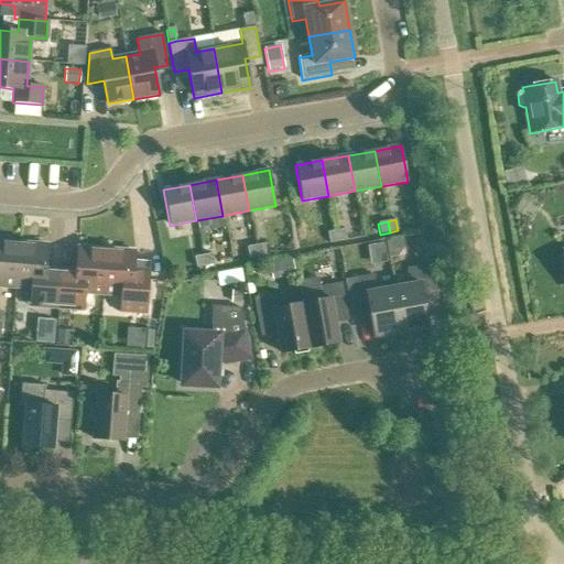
[(344,229),(335,231),(337,242),(346,241),(344,229)]
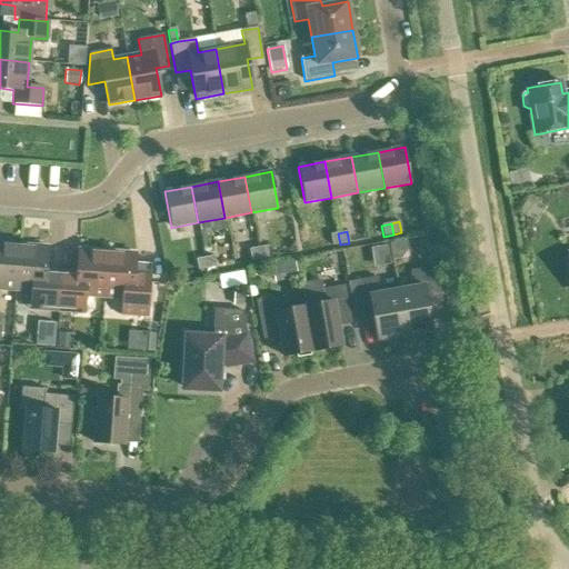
[(332,247),(340,245),(338,233),(330,236),(332,247)]
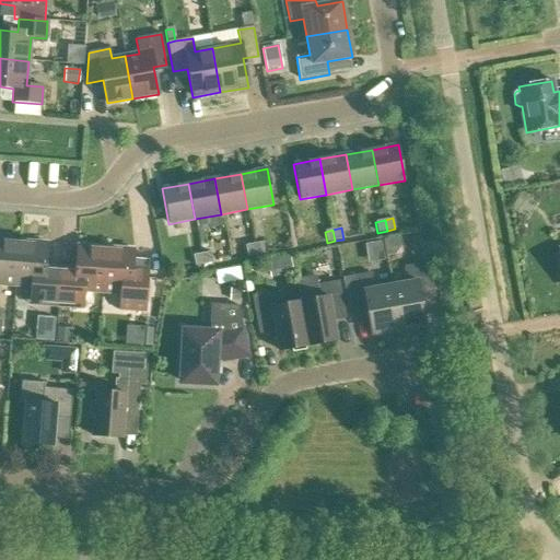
[(0,284),(15,287),(19,242),(0,240),(0,284)]
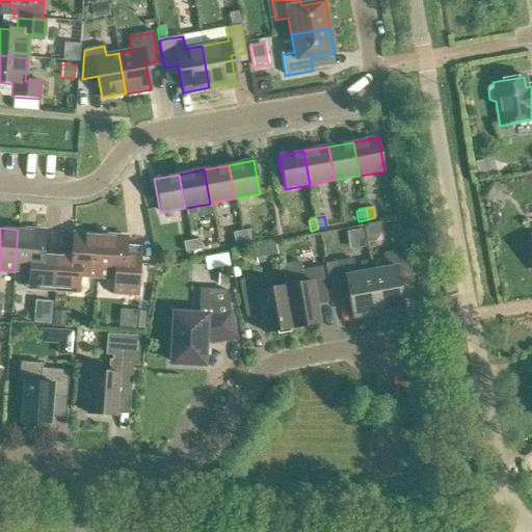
[(45,232),(18,230),(15,272),(29,273),(28,285),(55,287),(57,255),(43,254),(45,232)]
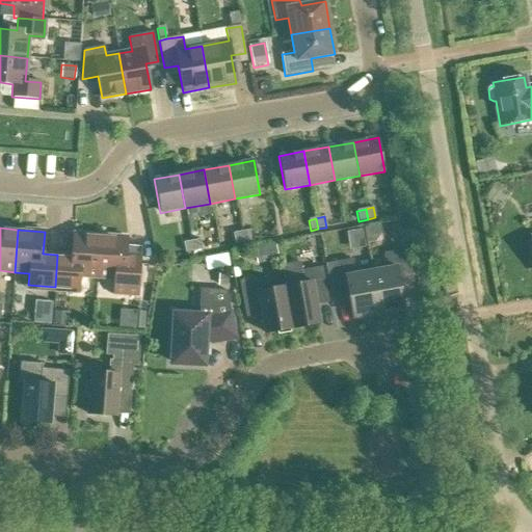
[(241,232),(243,243),(250,241),(248,231),(241,232)]
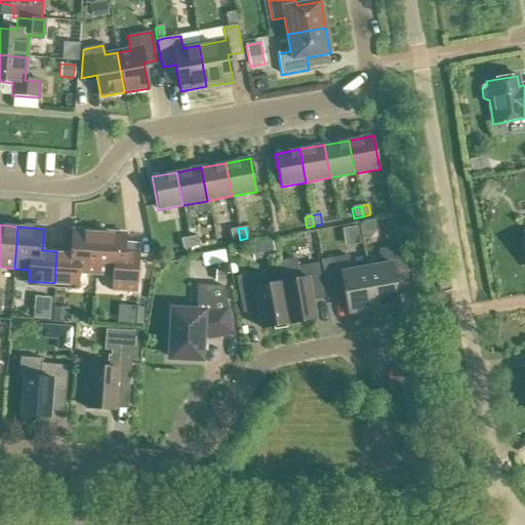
[(240,240),(238,229),(230,231),(232,241),(240,240)]
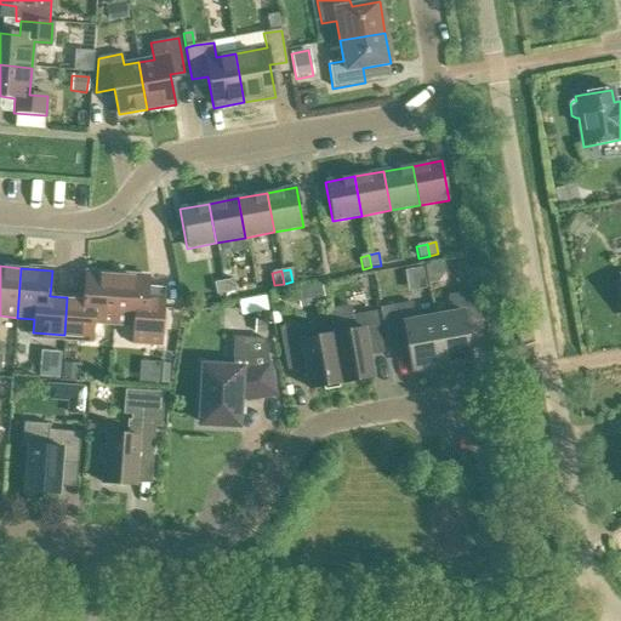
[(67,297),(64,335),(63,340),(92,342),(93,323),(113,325),(117,275),(85,273),(84,298),(67,297)]
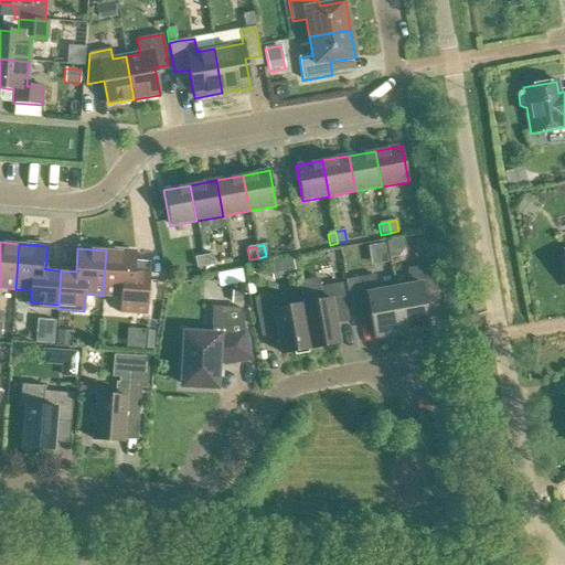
[(135,253),(106,251),(103,296),(121,297),(120,315),(146,316),(149,276),(134,275),(135,253)]
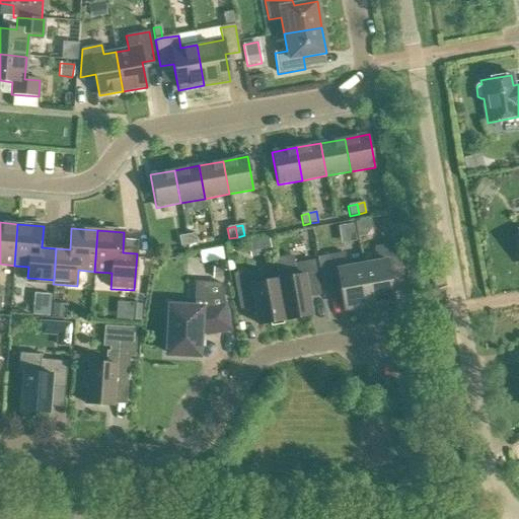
[(194,233),(187,235),(189,245),(197,243),(194,233)]
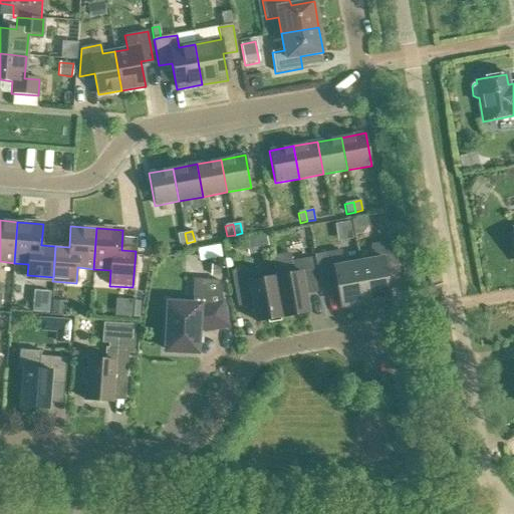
[(179,244),(187,243),(185,233),(177,234),(179,244)]
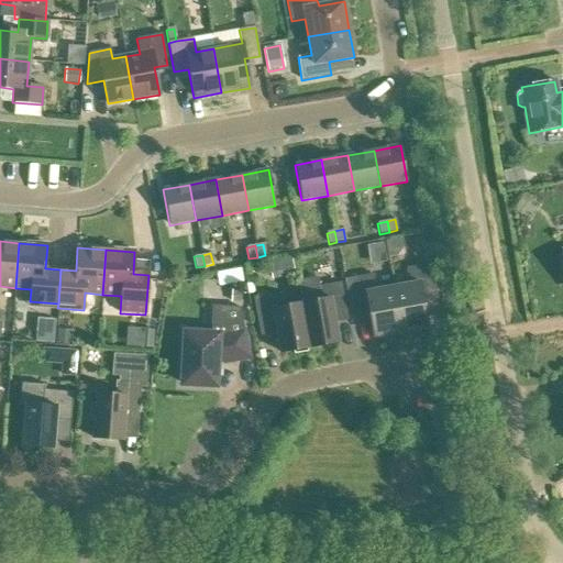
[(393,287),(400,332),(427,327),(422,297),(437,294),(431,265),(406,269),(409,285),(393,287)]
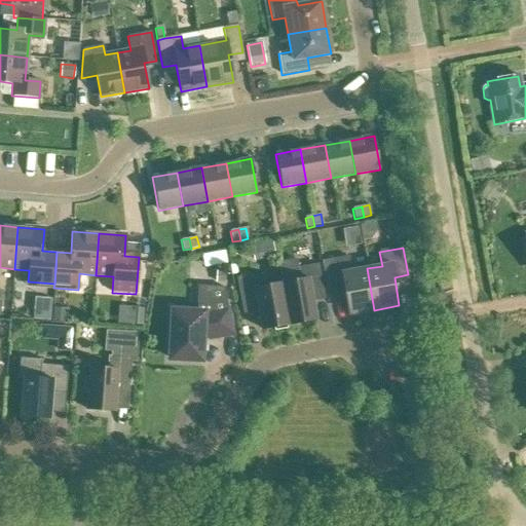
[(223,253),(201,257),(203,269),(225,266),(223,253)]
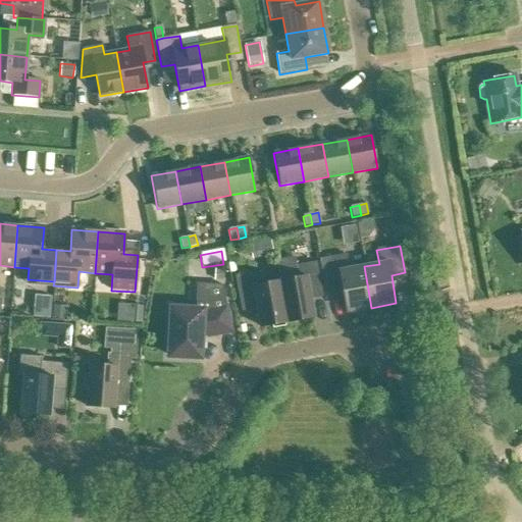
[(346,312),(371,308),(364,266),(348,269),(346,255),(319,260),(324,288),(341,284),(346,312)]
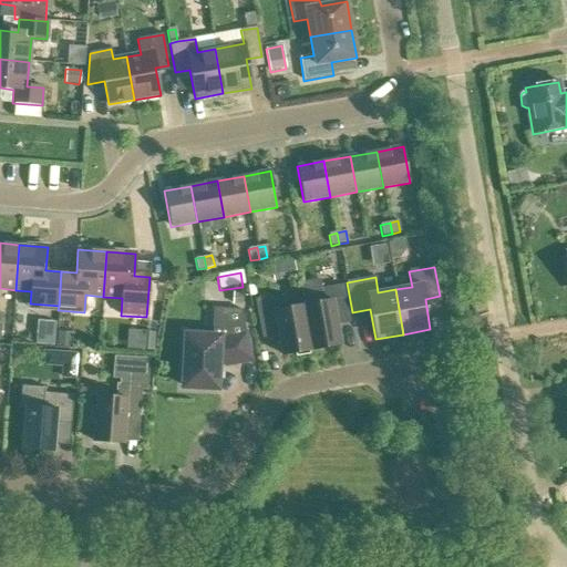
[(318,280),(299,284),(303,306),(311,350),(340,346),(336,320),(349,318),(343,286),(320,289),(318,280)]
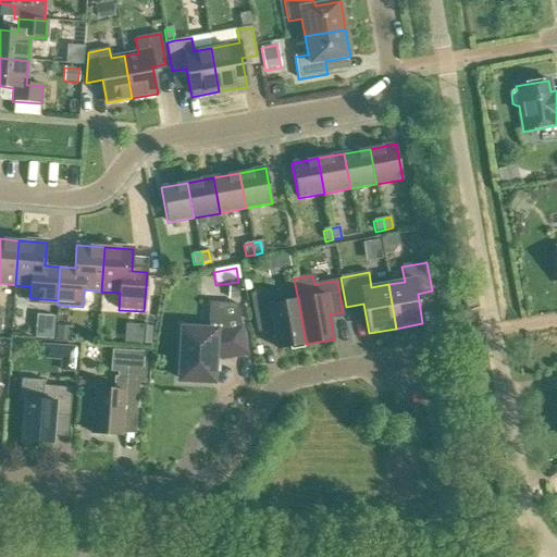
[(230,288),(229,301),(238,301),(238,288),(230,288)]
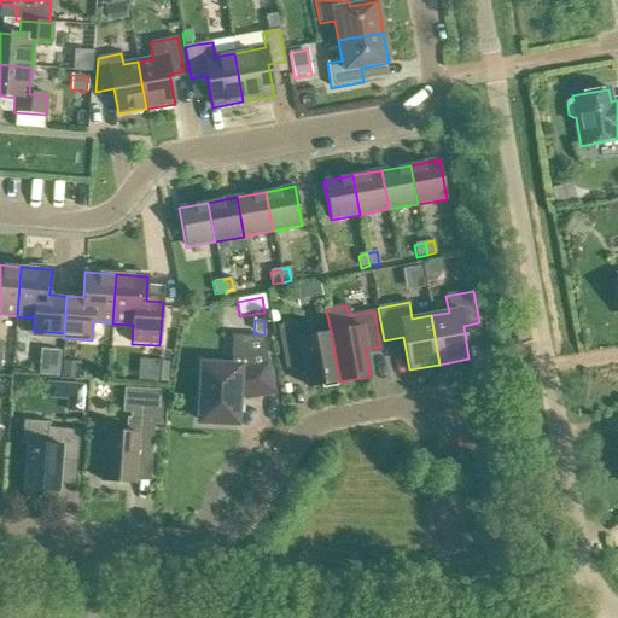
[(308,322),(279,328),(285,363),(303,361),(308,388),(339,382),(331,333),(310,337),(308,322)]
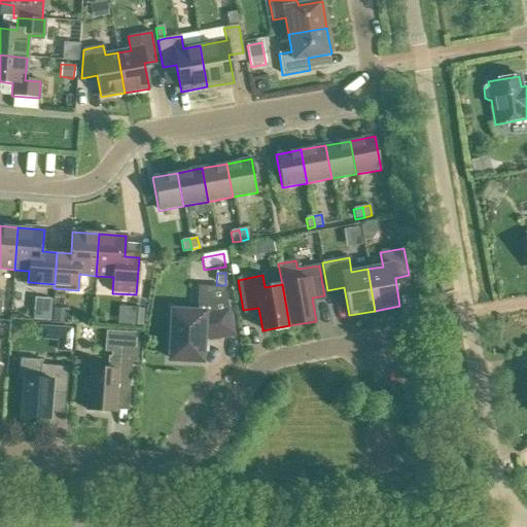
[(171,313),(169,359),(201,361),(202,341),(233,336),(225,288),(204,288),(204,313),(171,313)]
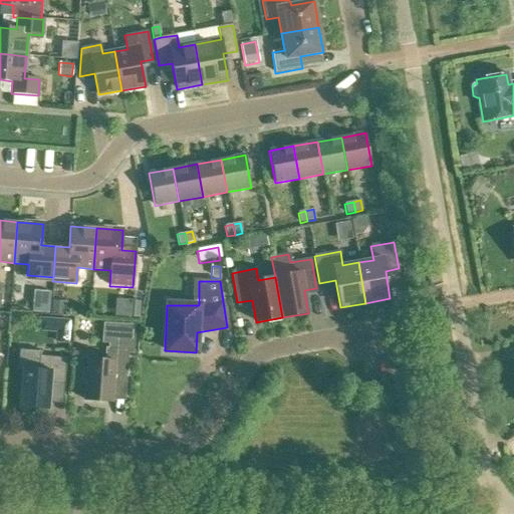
[(50,310),(52,288),(35,287),(34,309),(50,310)]
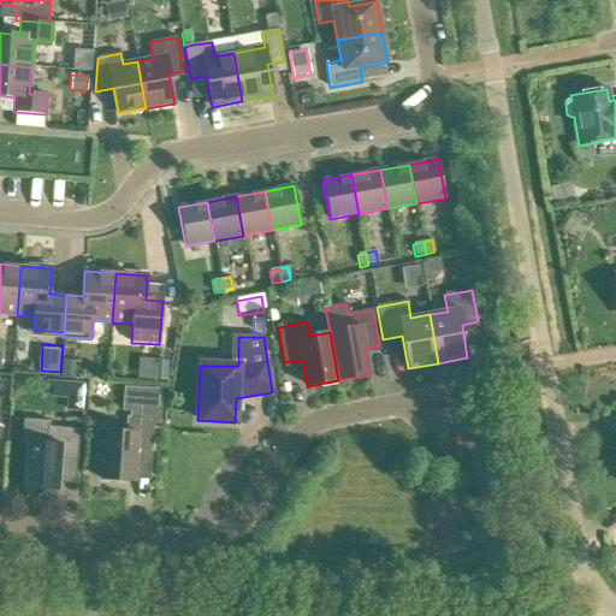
[(63,363),(61,379),(76,380),(77,365),(63,363)]
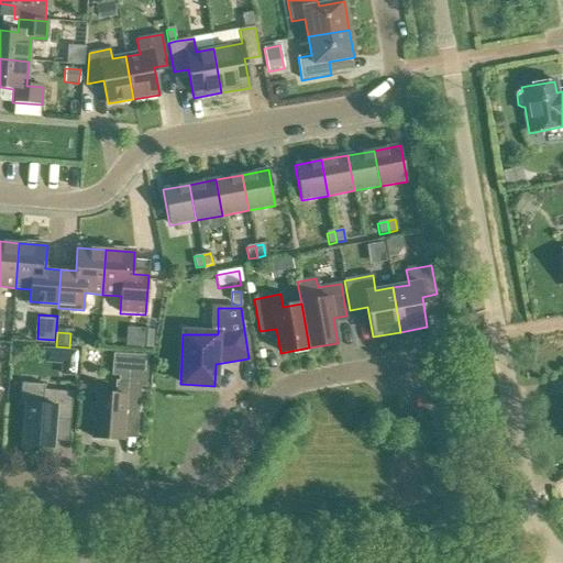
[(135,334),(134,349),(152,351),(153,337),(135,334)]
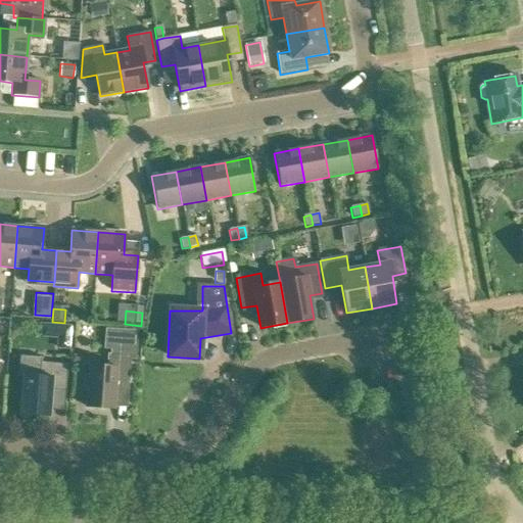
[(42,325),(41,339),(70,340),(72,327),(42,325)]
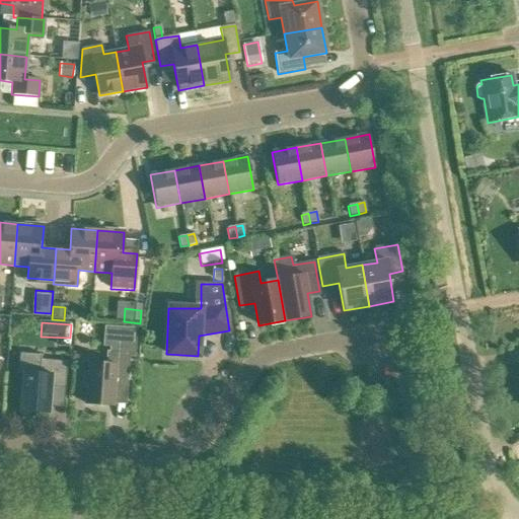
[(104,343),(109,353),(106,352),(106,364),(88,363),(87,373),(83,372),(82,389),(86,389),(85,404),(113,406),(115,383),(128,384),(129,358),(135,358),(136,328),(117,328),(114,324),(105,331),(109,340),(104,343)]
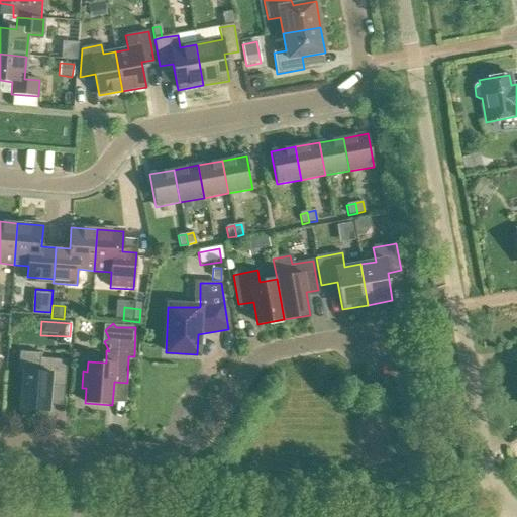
[(65,387),(67,360),(39,358),(39,351),(19,350),(17,371),(22,372),(19,410),(48,412),(50,386),(65,387)]
